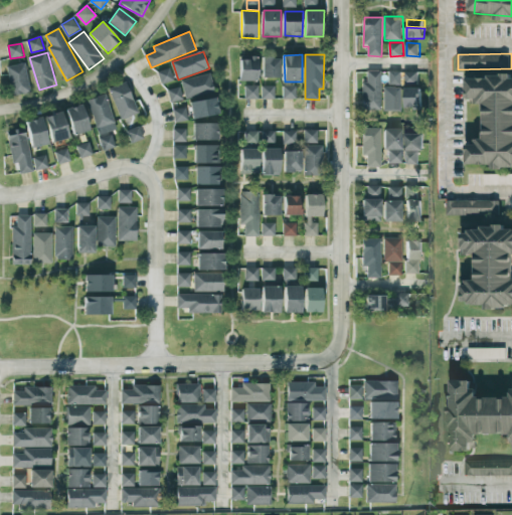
[(264,77),(281,77),(281,57),(264,57),(264,77)]
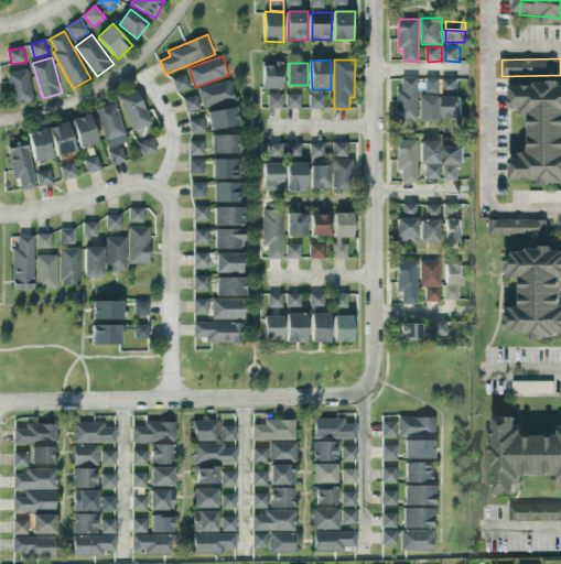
[(284,64),(265,64),(265,88),(284,89),(284,64)]
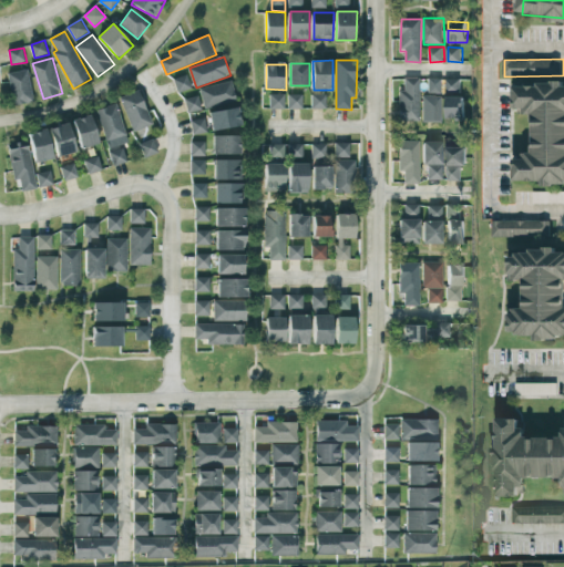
[(14,105),(36,102),(29,70),(8,73),(14,105)]
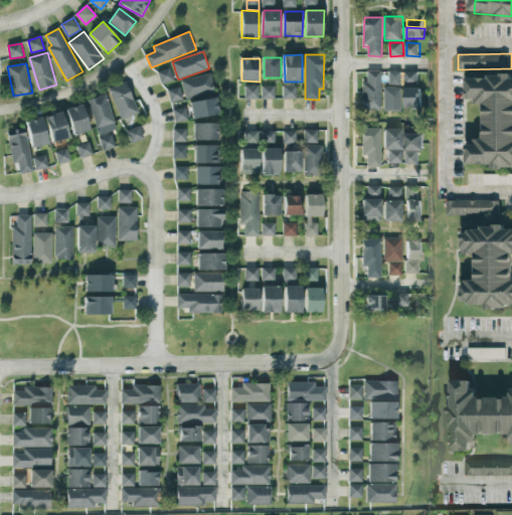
[(162,84),(175,80),(172,68),(159,71),(162,84)]
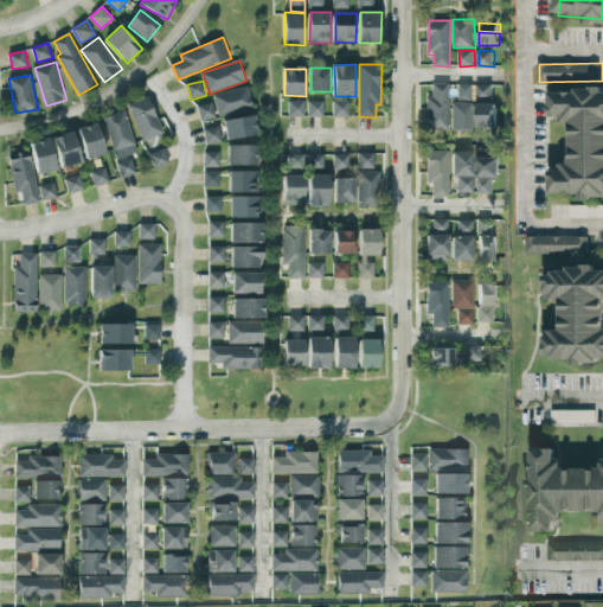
[(450,84),(434,83),(434,97),(428,96),(428,129),(449,131),(450,84)]
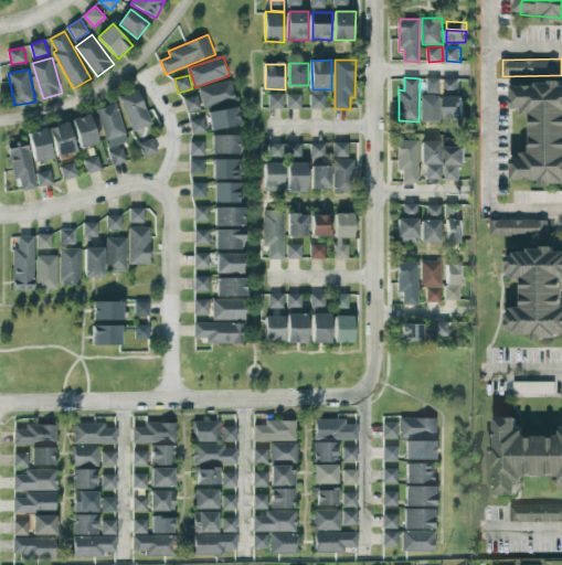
[(442,93),(442,78),(427,80),(427,93),(442,93)]
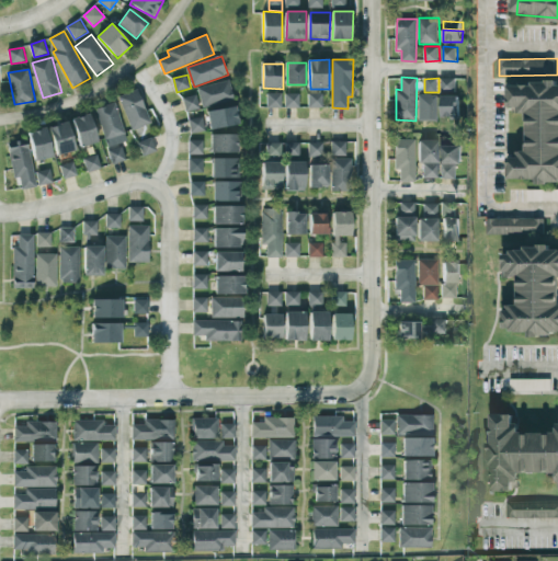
[(443,78),(443,93),(457,93),(457,78),(443,78)]
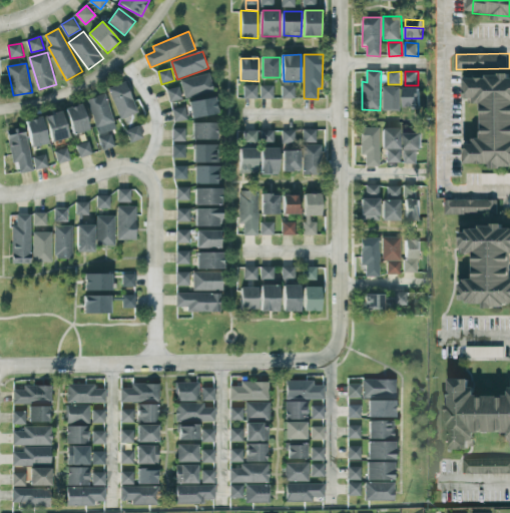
[(215,90),(210,72),(181,81),(186,99),(215,90)]
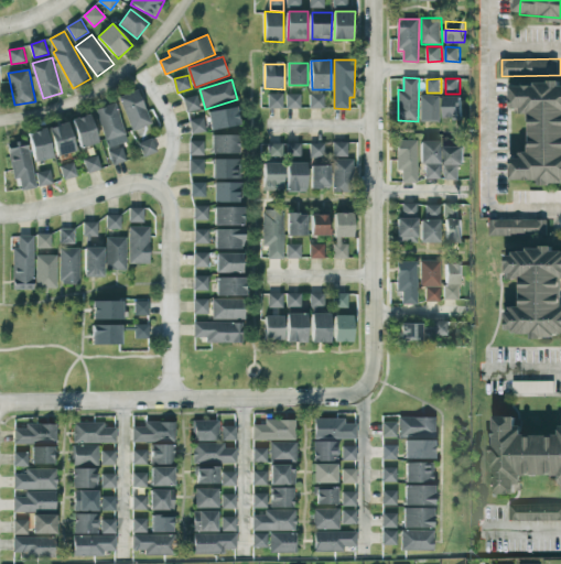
[(560,83),(517,82),(516,112),(536,112),(535,153),(516,152),(516,181),(560,181),(560,83)]
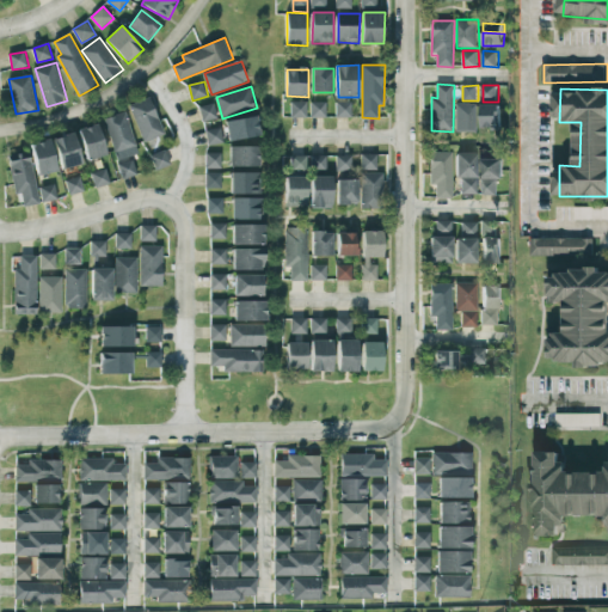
[(143,142),(164,136),(153,98),(133,104),(143,142)]
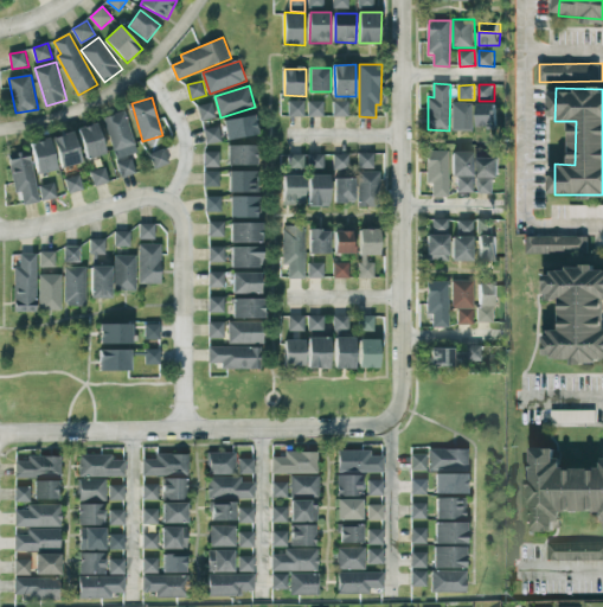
[(306,116),(306,101),(292,101),(290,116),(306,116)]
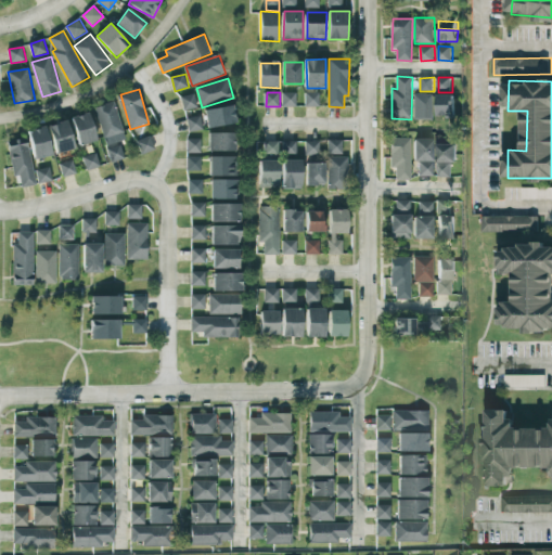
[(297,92),(284,93),(284,106),(297,106),(297,92)]
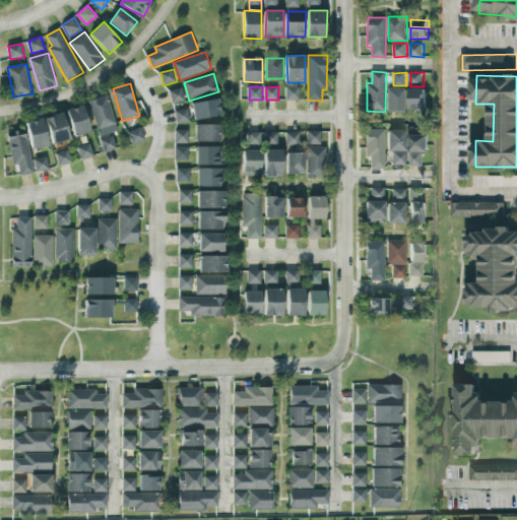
[(287,101),(300,100),(300,86),(286,86),(287,101)]
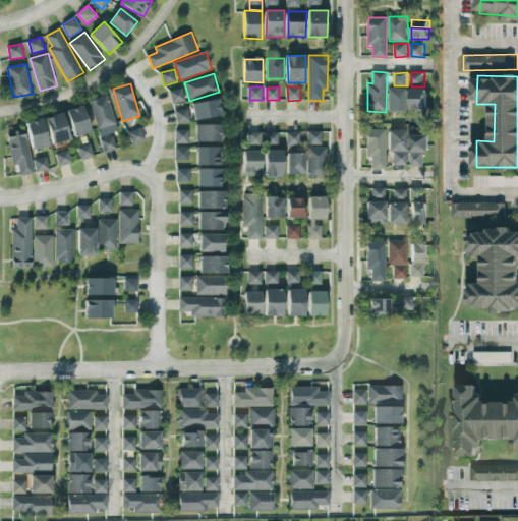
[(174,104),(187,101),(183,88),(170,92),(174,104)]
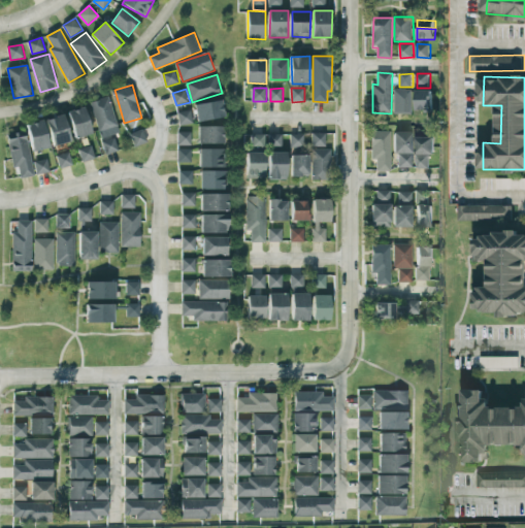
[(413,90),(395,90),(395,113),(414,113),(413,90)]
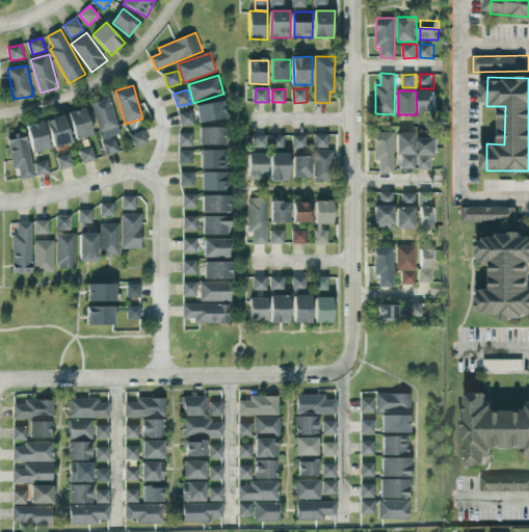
[(438,90),(422,90),(421,112),(438,112),(438,90)]
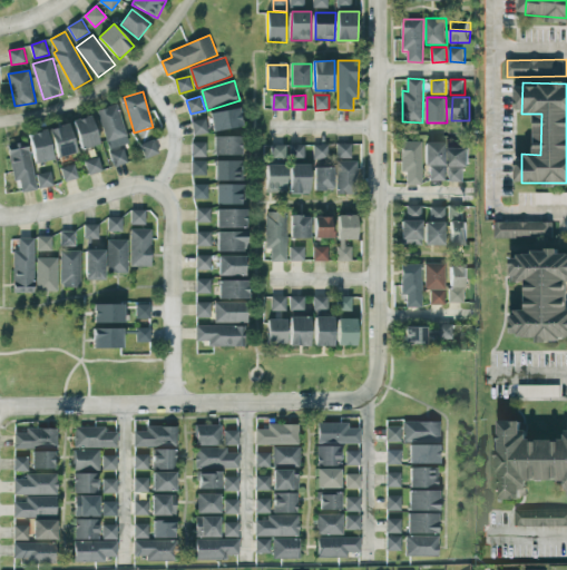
[(130,143),(118,105),(99,110),(110,149),(130,143)]
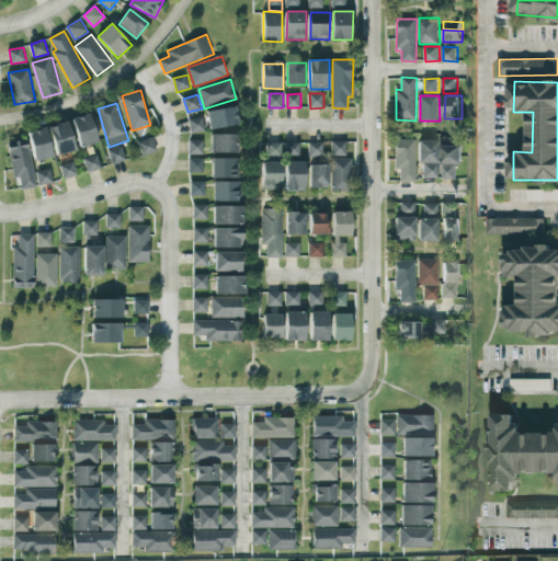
[(240,125),(237,106),(208,111),(211,128),(240,125)]
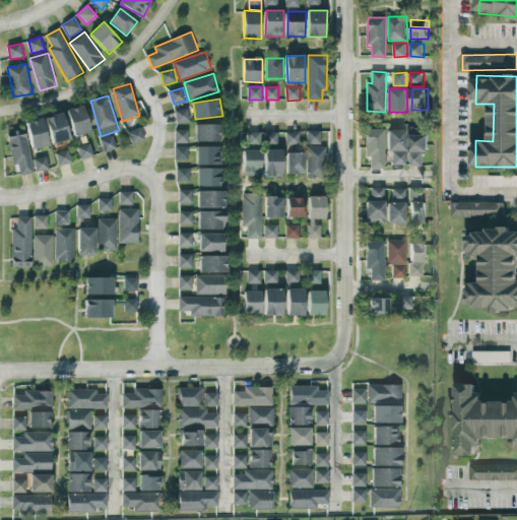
[(75,136),(92,131),(84,106),(67,110),(75,136)]
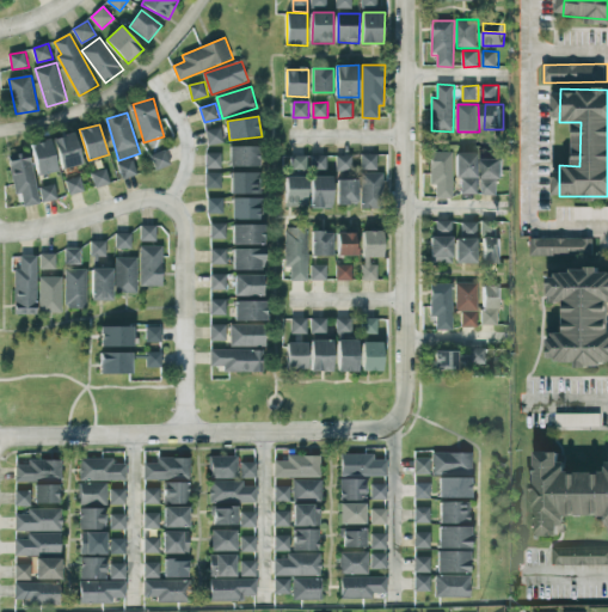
[(208,129),(209,146),(223,145),(222,128),(208,129)]
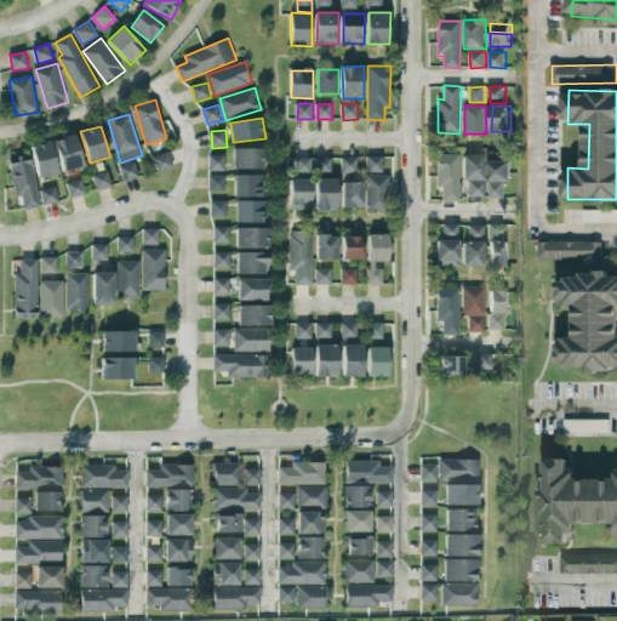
[(85,166),(76,135),(55,141),(64,172),(85,166)]
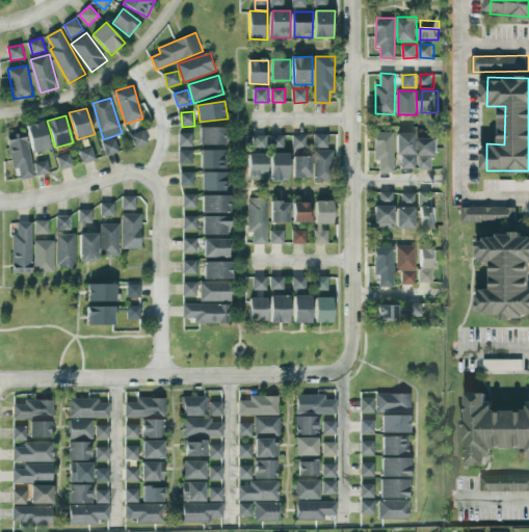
[(29,124),(32,152),(50,150),(46,122),(29,124)]
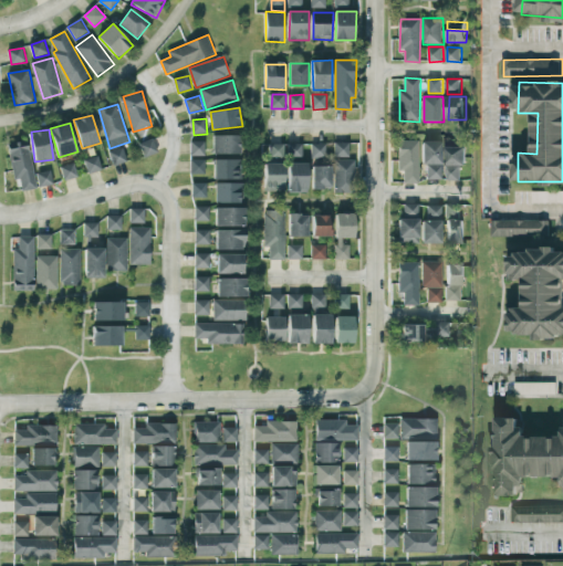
[(241,136),(215,136),(214,154),(241,154),(241,136)]
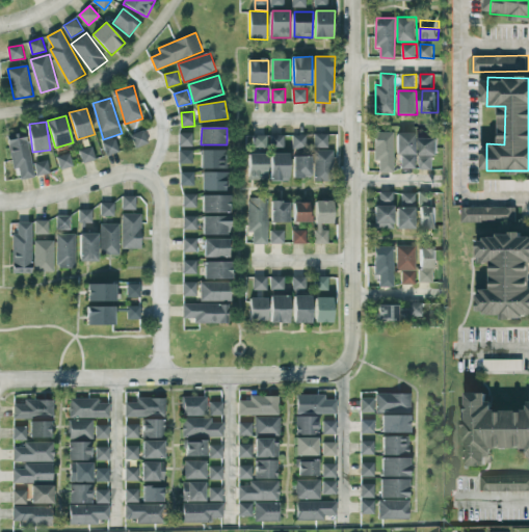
[(150,143),(144,130),(132,135),(137,149),(150,143)]
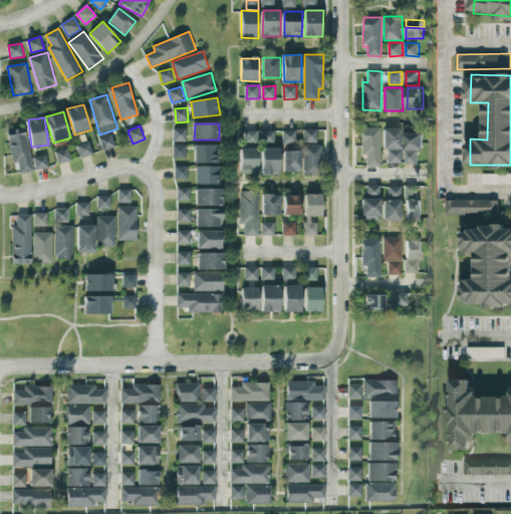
[(20,174),(33,172),(27,127),(8,131),(13,165),(19,164),(20,174)]
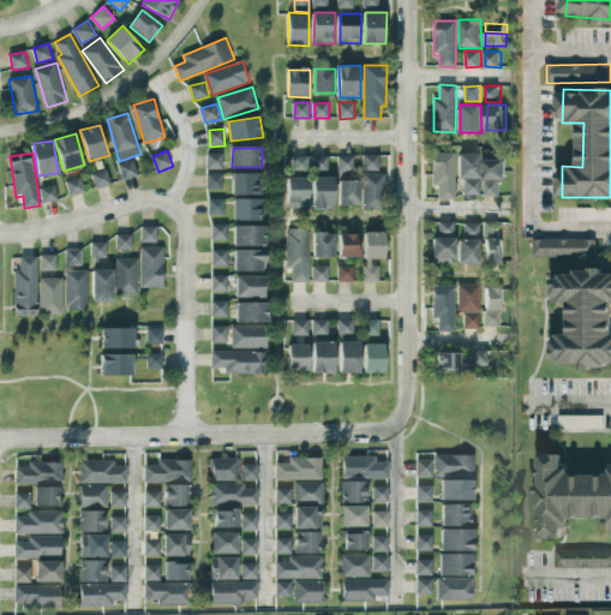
[(455,199),(456,154),(435,153),(433,186),(439,186),(439,198),(455,199)]
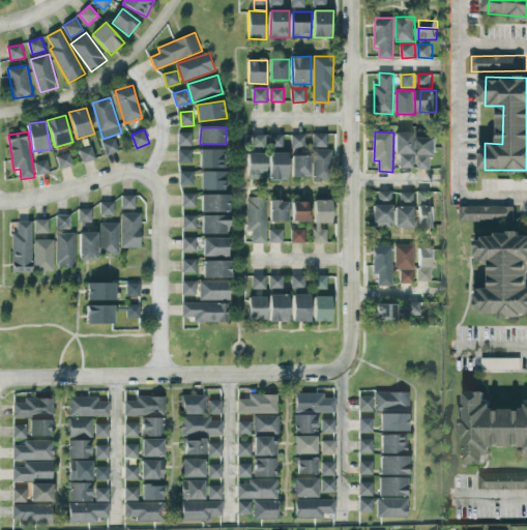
[(193,133),(180,133),(180,146),(193,146),(193,133)]
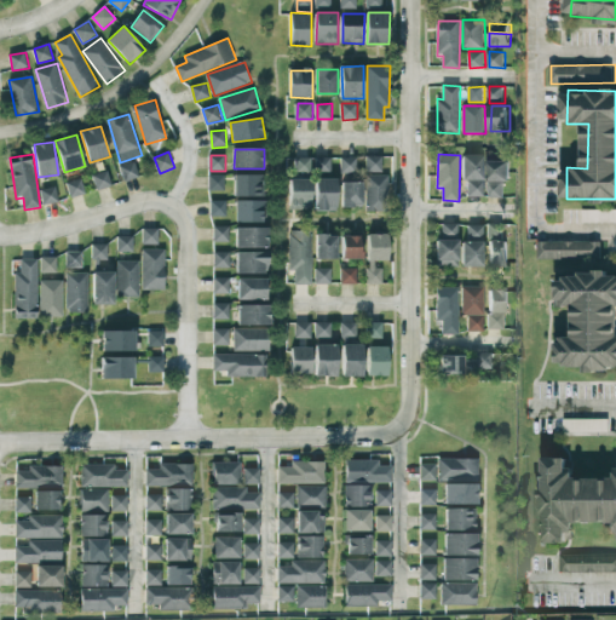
[(484,155),(462,155),(464,182),(468,182),(468,197),(484,196),(484,155)]
